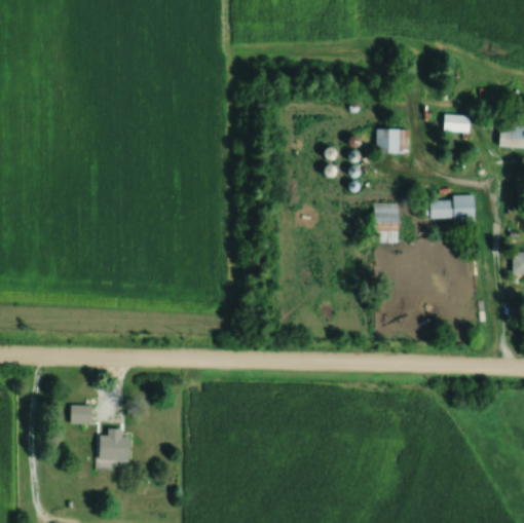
[(470,133),(470,115),(443,115),(443,133),(470,133)]
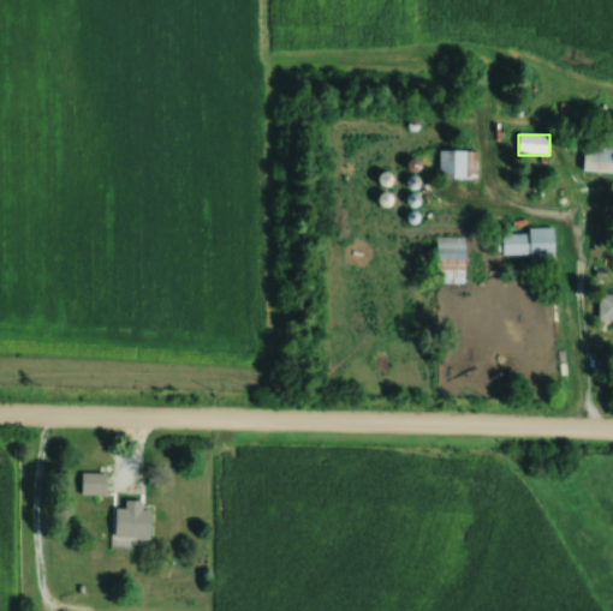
[(612,143),(584,144),(584,173),(612,172),(612,143)]
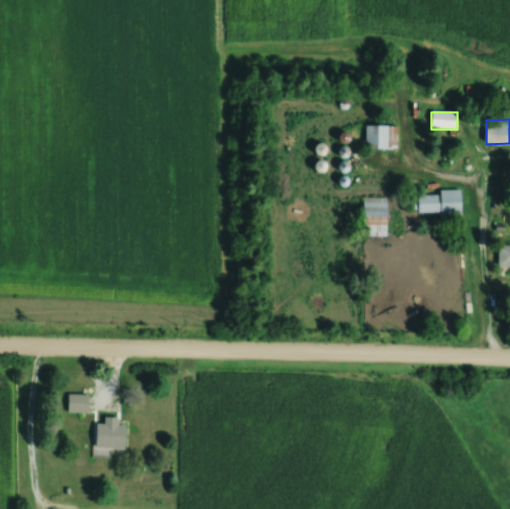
[(396,149),(396,126),(367,126),(367,149),(396,149)]
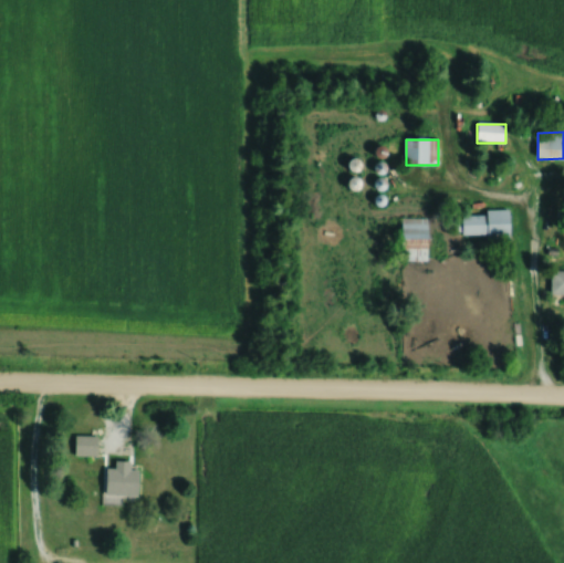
[(511,237),(511,214),(462,214),(462,237),(511,237)]
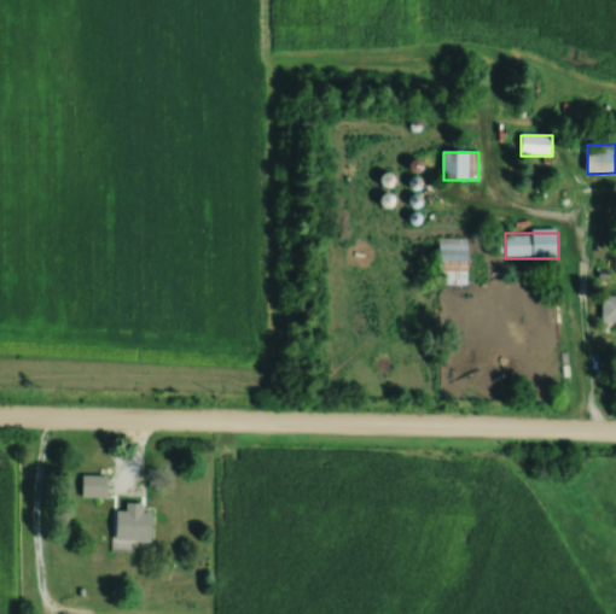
[(468,285),(468,239),(441,239),(441,285),(468,285)]
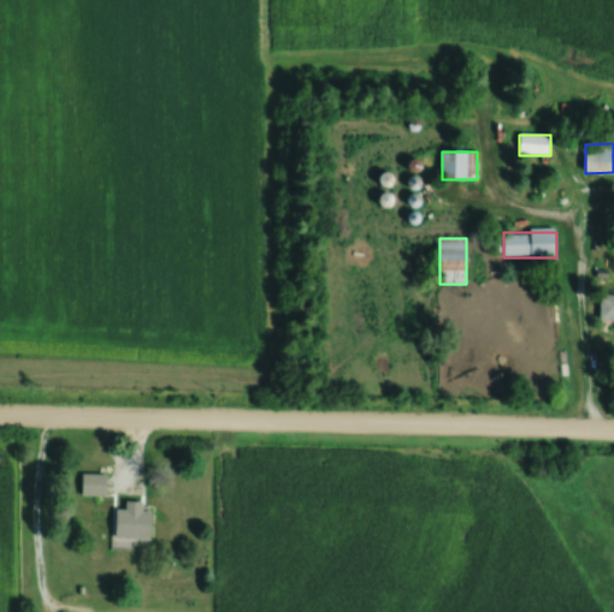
[(613,320),(613,293),(601,295),(601,321),(613,320)]
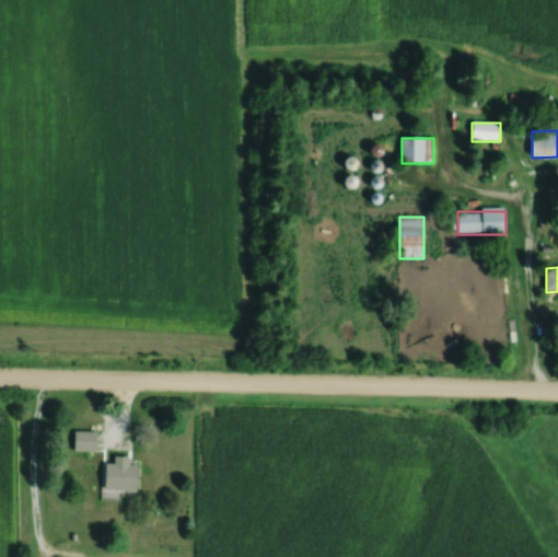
[(74,452),(96,452),(96,432),(74,432),(74,452)]
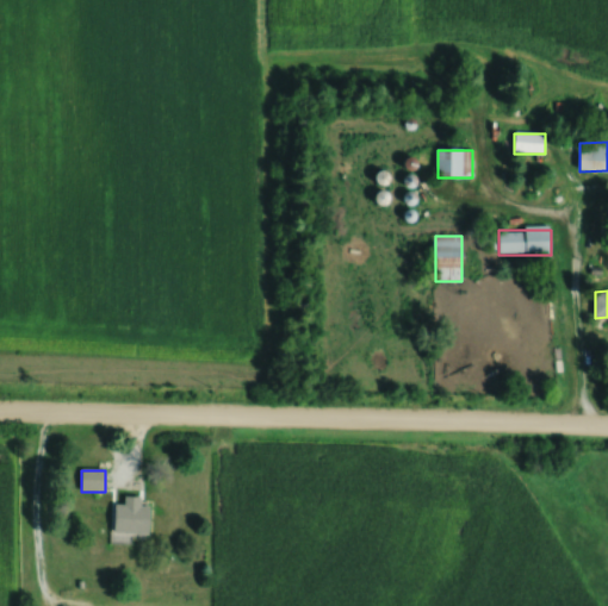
[(150,507),(142,508),(142,498),(125,498),(125,506),(113,507),(115,537),(152,536),(150,507)]
